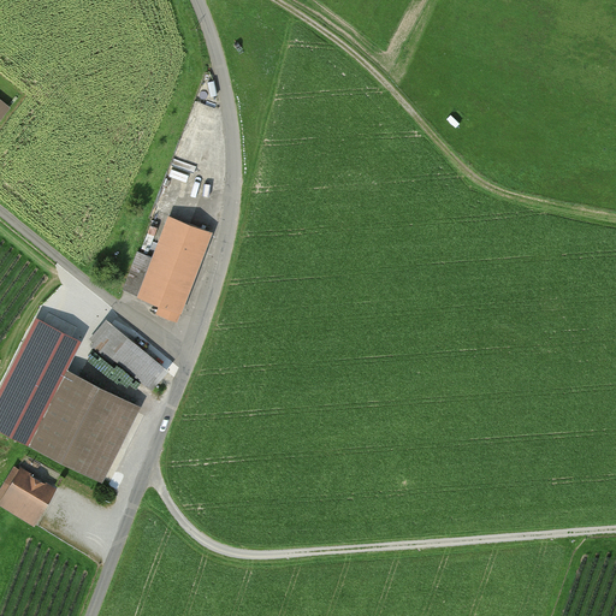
[(0,122),(10,110),(0,101),(0,122)]
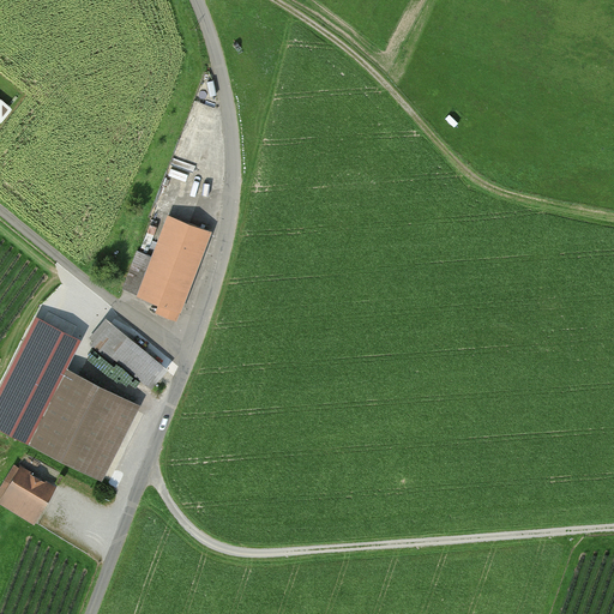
[(134,301),(182,319),(215,238),(167,218),(134,301)]
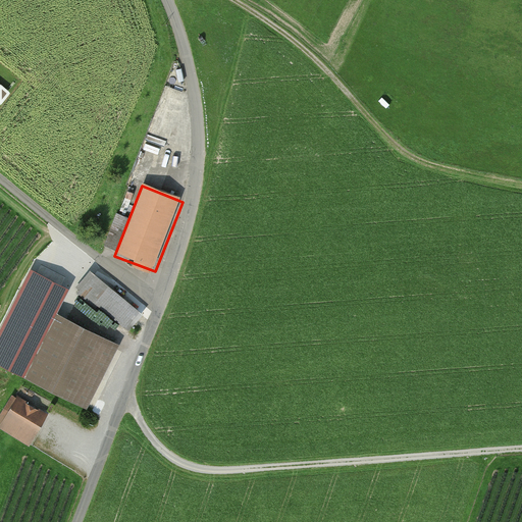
[(142,312),(94,273),(81,291),(128,329),(142,312)]
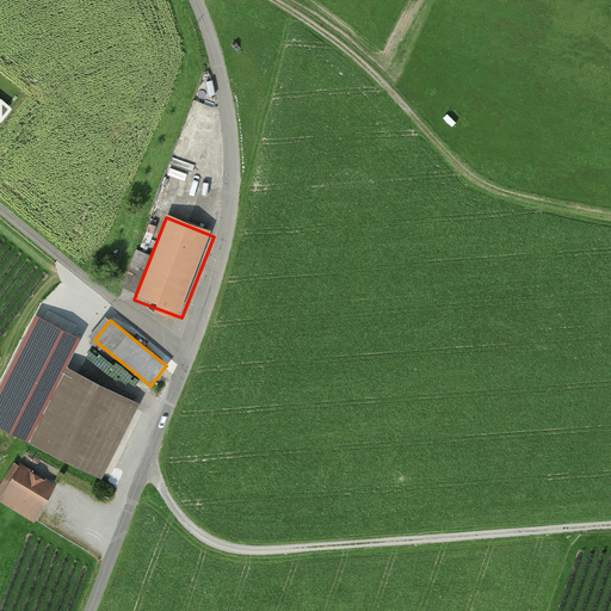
[(139,403),(57,363),(22,437),(103,477),(139,403)]
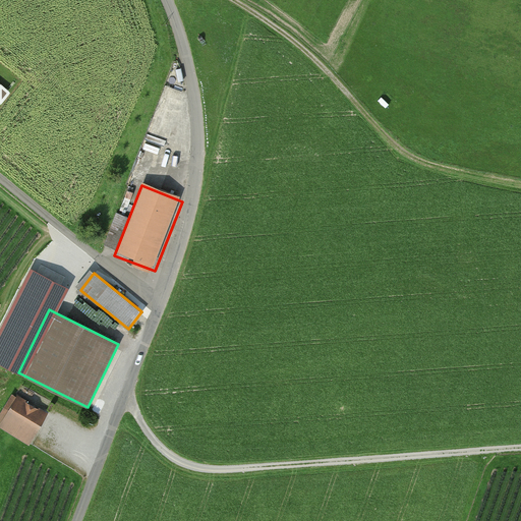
[(49,414),(18,397),(1,428),(23,441),(33,446),(49,414)]
